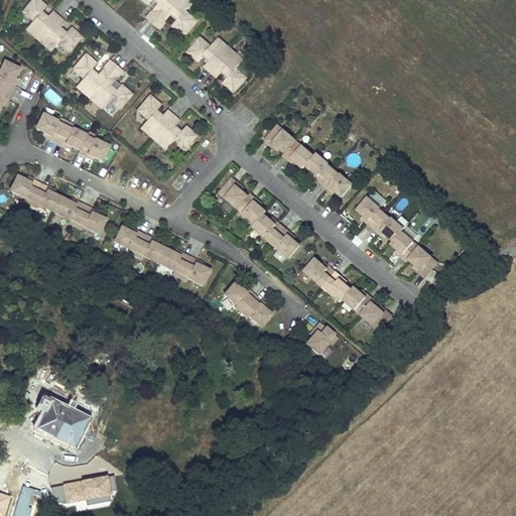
[(60,28),(65,23),(52,12),(47,18),(41,12),(46,7),(37,0),(33,0),(27,7),(31,10),(27,15),(33,21),(26,29),(33,35),(34,34),(45,44),(44,45),(51,51),(58,42),(65,48),(70,43),(74,46),(81,37),(71,28),(66,33),(60,28)]
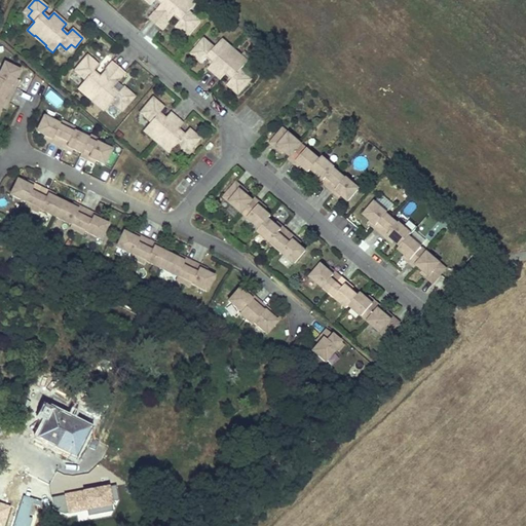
[(189,12),(196,3),(192,0),(145,0),(151,5),(155,0),(156,0),(162,4),(150,17),(162,29),(175,15),(181,21),(176,27),(187,36),(195,26),(191,23),(195,17),(189,12)]
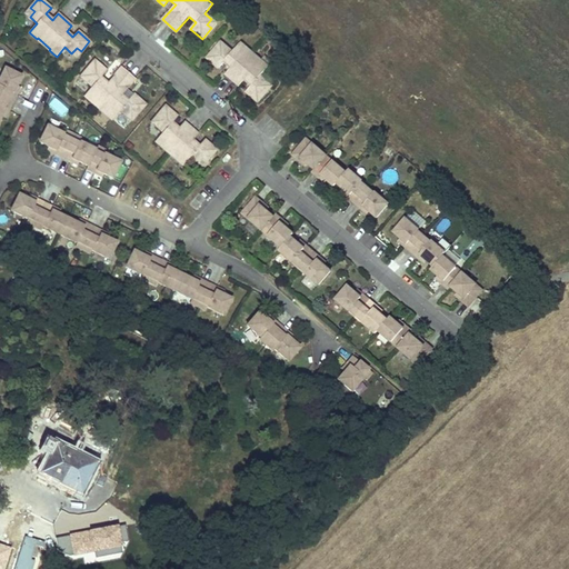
[(35,11),(30,8),(26,13),(30,17),(35,11)]
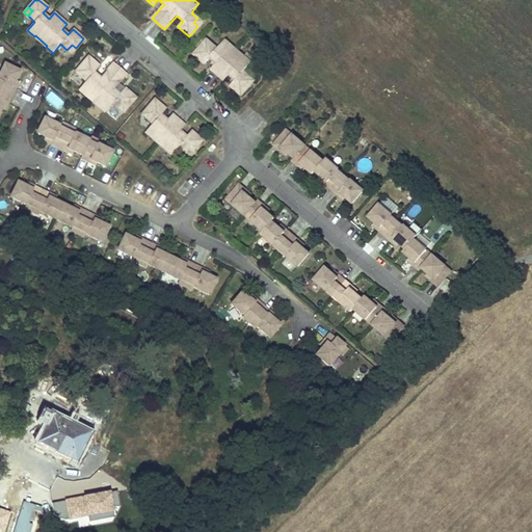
[(202,22),(197,18),(193,23),(197,26),(202,22)]
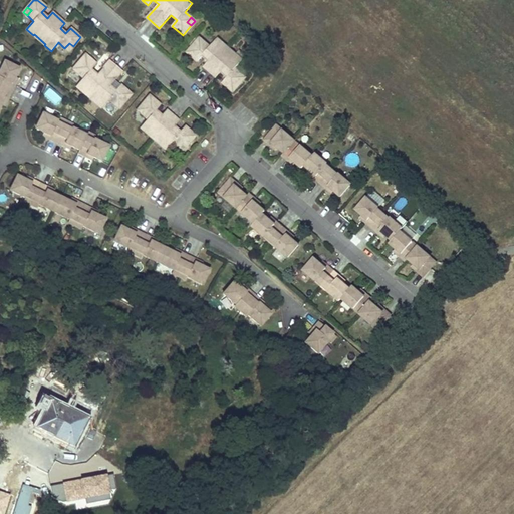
[(45,44),(34,34),(33,35),(44,45),(45,44)]
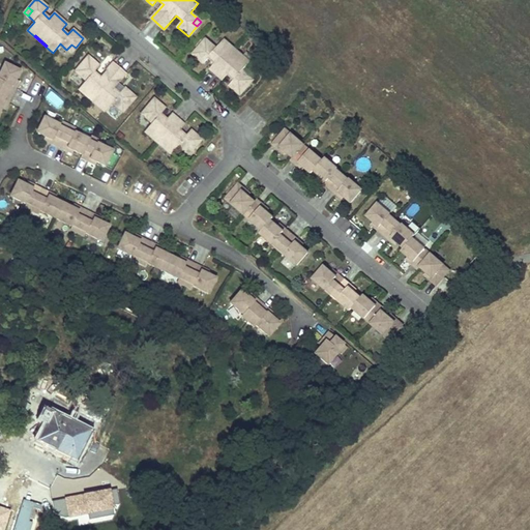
[(209,43),(205,39),(201,45),(205,49),(209,43)]
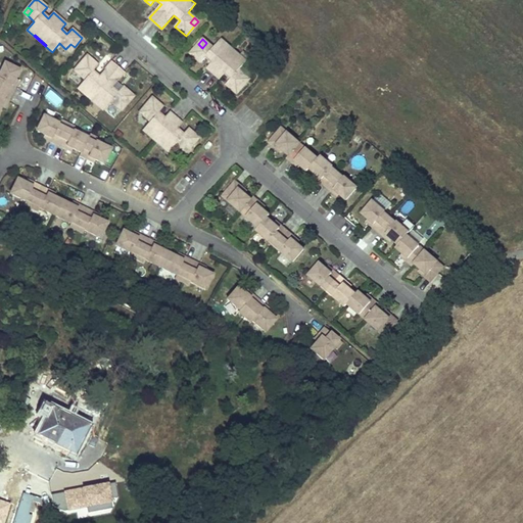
[(239,69),(246,61),(239,55),(238,56),(232,51),(227,47),(228,45),(221,40),(214,48),(206,43),(202,48),(198,44),(190,53),(201,62),(206,57),(211,62),(207,68),(221,79),(225,74),(231,79),(226,84),(237,93),(245,84),(241,81),(245,76),(239,69)]
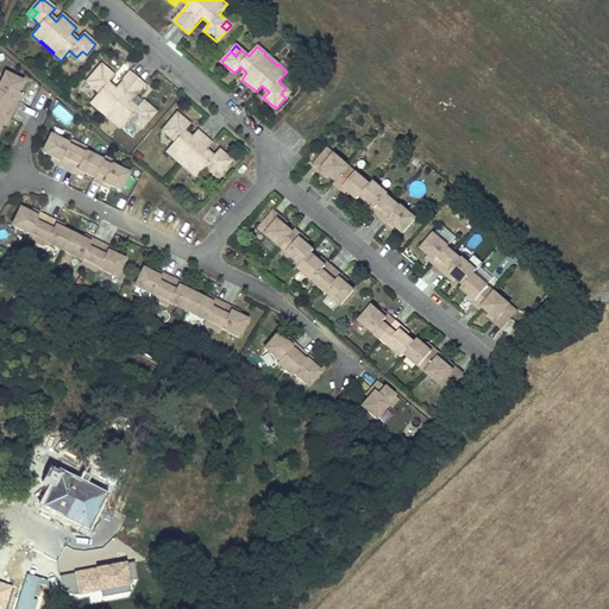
[(81,61),(87,55),(82,51),(76,57),(81,61)]
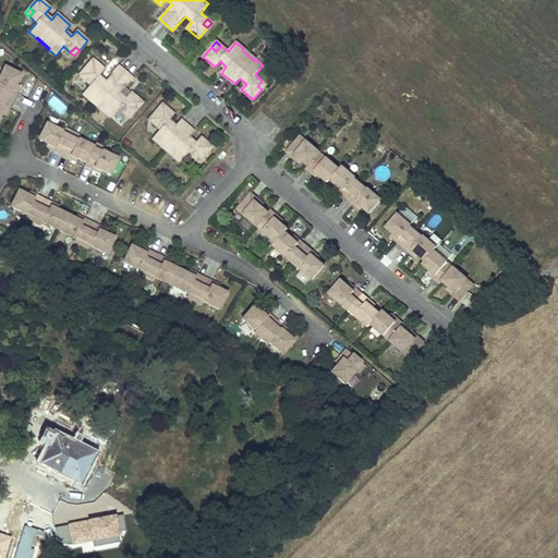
[(119,94),(132,79),(118,67),(106,82),(99,76),(105,70),(93,60),(84,70),(88,73),(84,79),(91,85),(83,94),(91,100),(92,99),(104,110),(102,111),(110,118),(118,108),(124,114),(130,109),(134,112),(143,102),(131,93),(125,99),(119,94)]
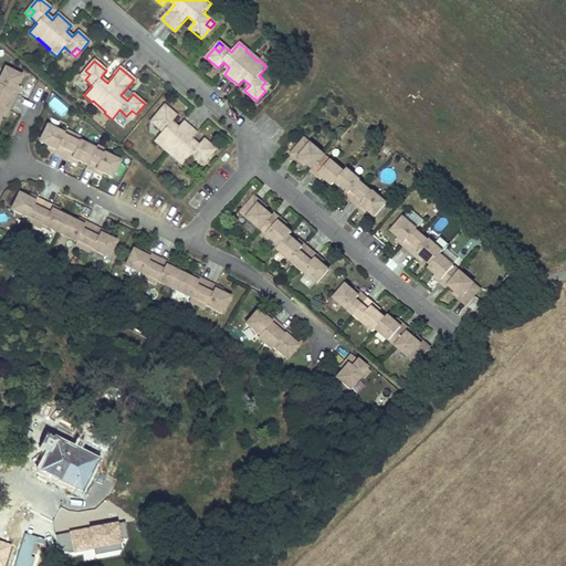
[(9,109),(17,94),(13,92),(17,85),(21,76),(6,69),(0,77),(0,118),(2,115),(6,108),(9,109)]
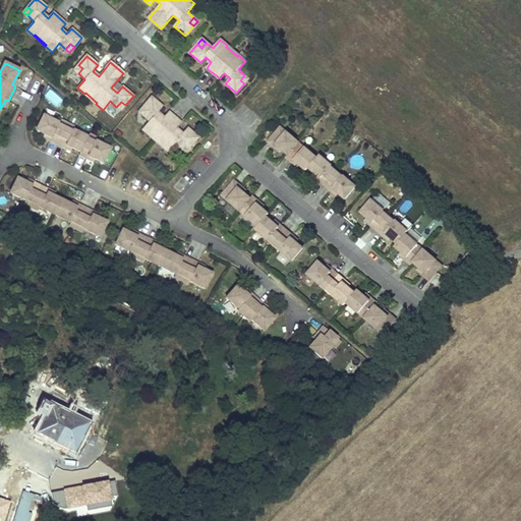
[(78,73),(82,68),(78,65),(74,70),(78,73)]
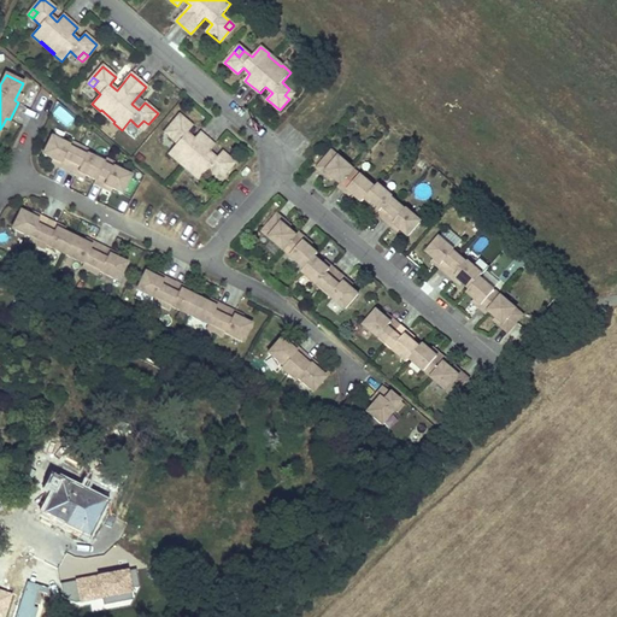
[(289,99),(294,93),(289,89),(285,95),(289,99)]
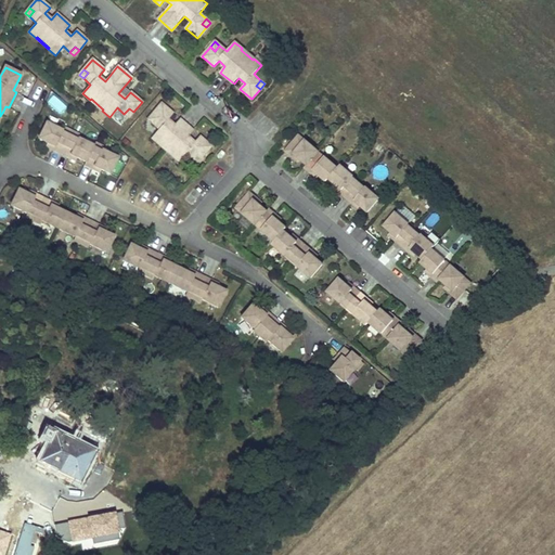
[(103,110),(91,99),(90,100),(102,111),(103,110)]
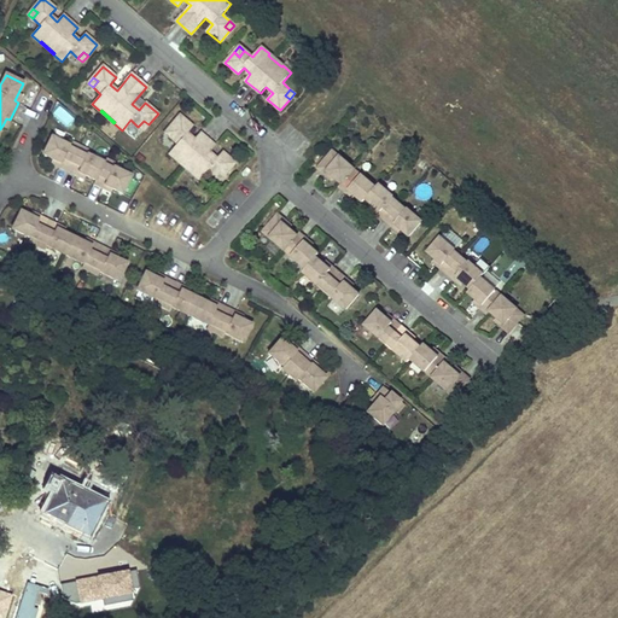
[(216,158),(209,152),(215,146),(199,133),(194,139),(187,133),(192,127),(180,116),(170,127),(175,130),(170,138),(178,144),(169,153),(178,161),(178,159),(192,172),(191,173),(199,180),(208,169),(215,176),(220,170),(225,174),(234,163),(222,152),(216,158)]
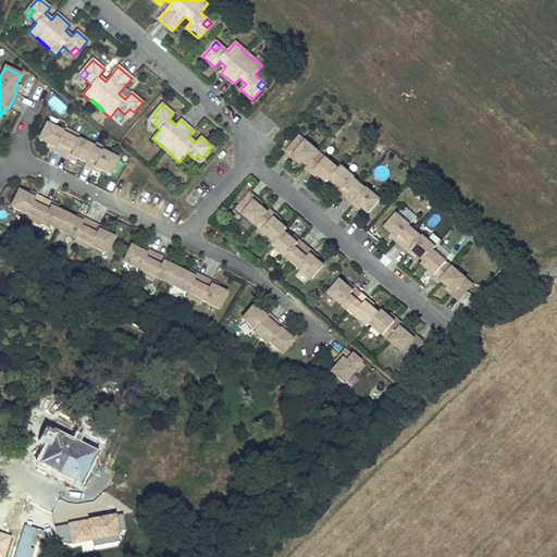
[(128,118),(134,112),(130,109),(124,114),(128,118)]
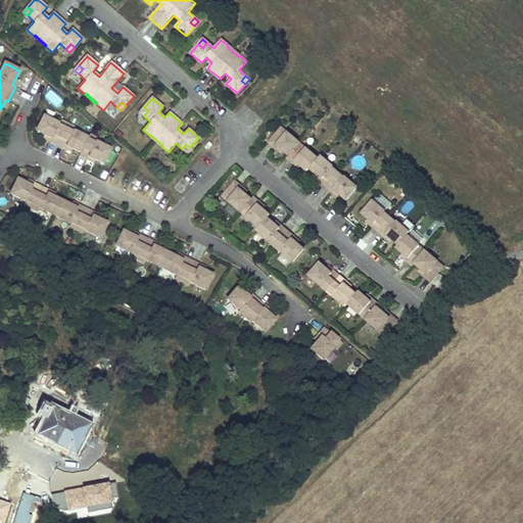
[(144,116),(148,110),(144,107),(139,112),(144,116)]
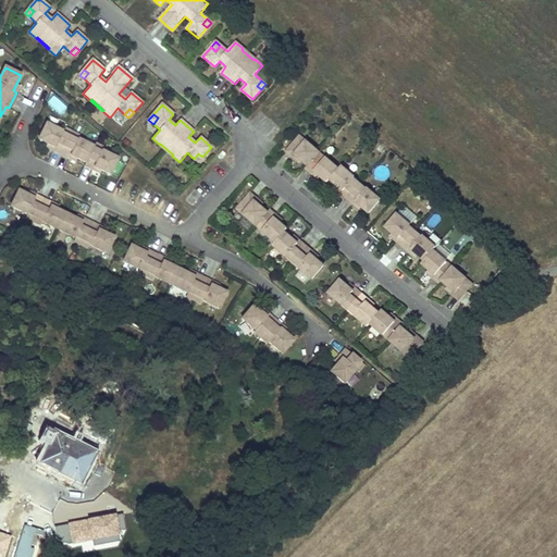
[(119,159),(101,150),(101,151),(94,148),(95,147),(78,139),(77,140),(70,136),(62,133),(63,132),(47,123),(39,139),(48,144),(54,147),(53,150),(69,158),(71,155),(77,158),(75,161),(93,170),(95,166),(101,170),(110,174),(119,159)]
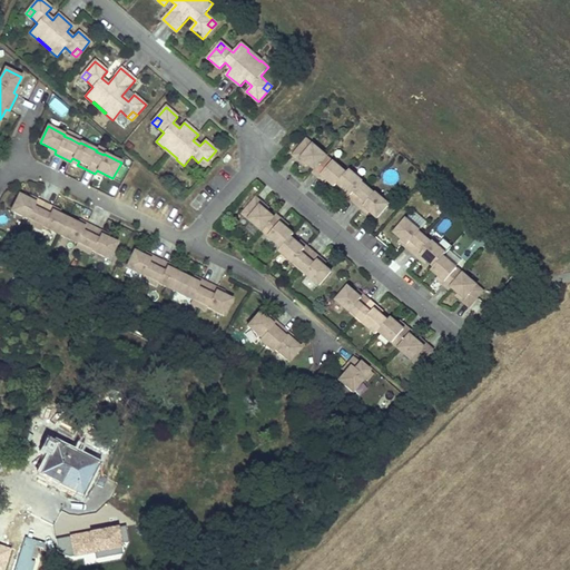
[(374,194),(369,188),(362,183),(363,183),(350,170),(346,173),(333,161),(332,163),(326,157),(326,156),(313,145),(312,146),(305,140),(293,155),(300,161),(302,158),(307,164),(314,170),(312,173),(318,178),(321,176),(327,180),(334,187),(337,184),(345,190),(351,195),(349,198),(362,209),(364,207),(370,212),(377,218),(389,205),(375,193),(374,194)]
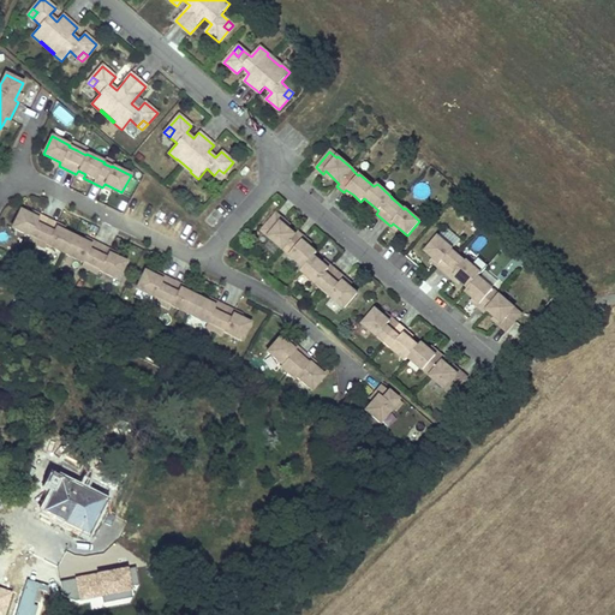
[(114,162),(106,157),(105,162),(103,163),(112,167),(112,166),(114,162)]
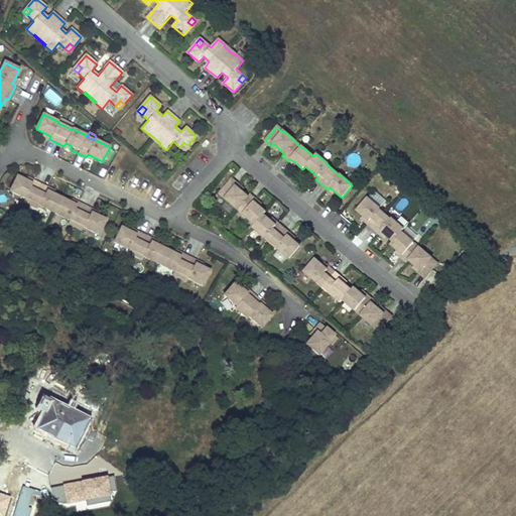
[(160,143),(148,133),(148,134),(159,144),(160,143)]
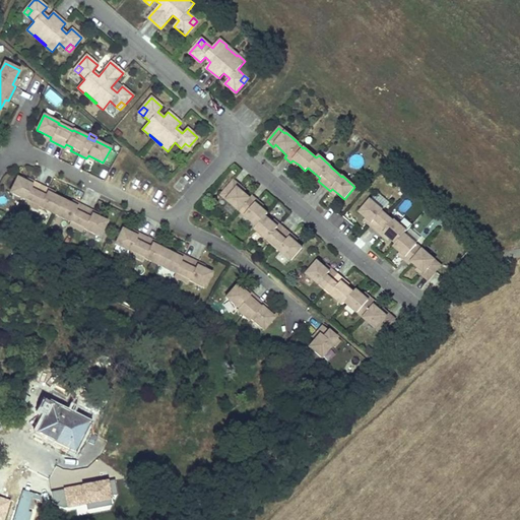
[(185,151),(189,146),(185,143),(181,148),(185,151)]
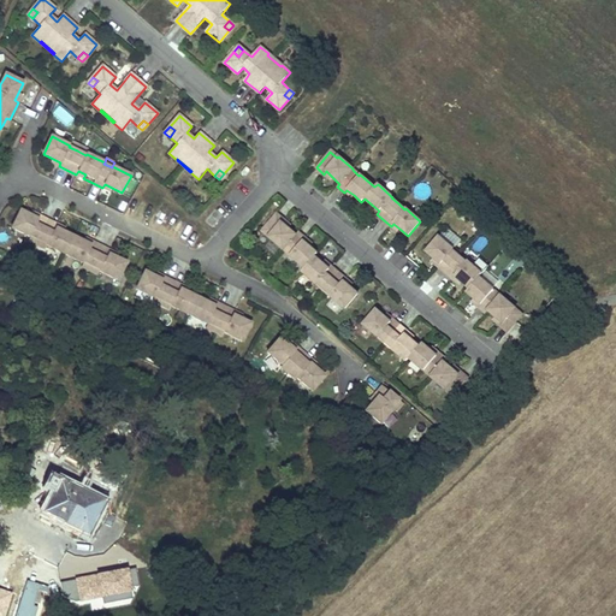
[(131,197),(137,181),(130,178),(124,195),(131,197)]
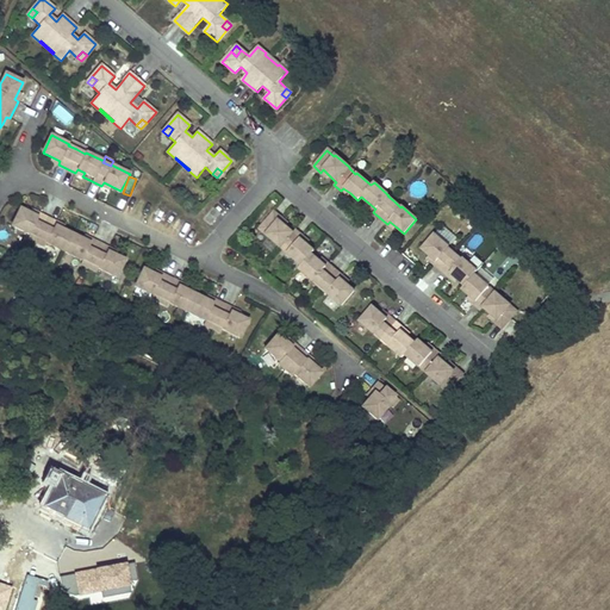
[(110,194),(109,203),(122,205),(124,197),(110,194)]
